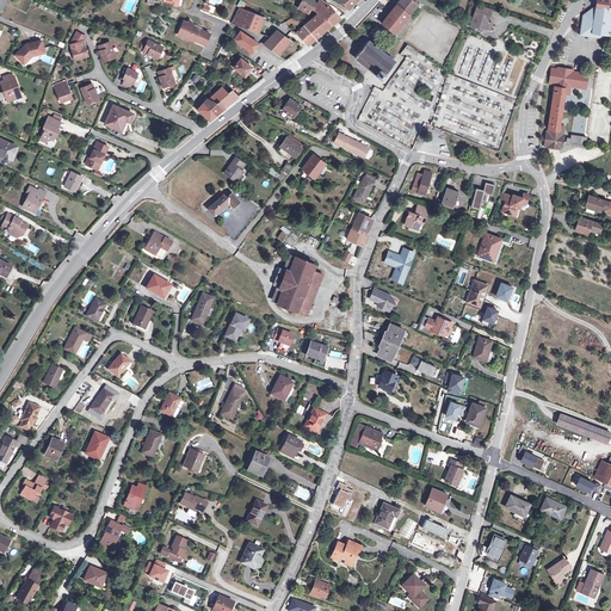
[(412,0),(400,0),(382,23),(394,34),(418,5),(412,0)]
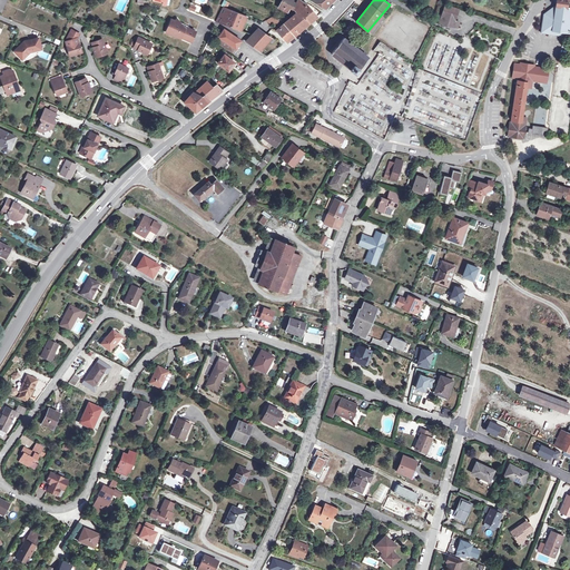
[(546,17),(542,32),(552,35),(553,31),(556,31),(554,35),(561,36),(566,32),(569,32),(569,7),(567,7),(568,0),(556,0),(556,7),(554,6),(543,15),(546,17)]
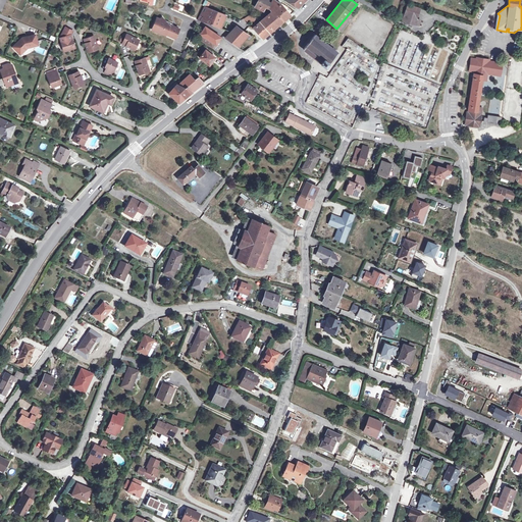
[(273,10),(260,22),(269,33),(290,14),(280,4),(280,5),(277,2),(275,1),(271,2),(270,4),(266,2),(265,4),(258,1),(256,7),(263,11),(265,7),(273,10)]
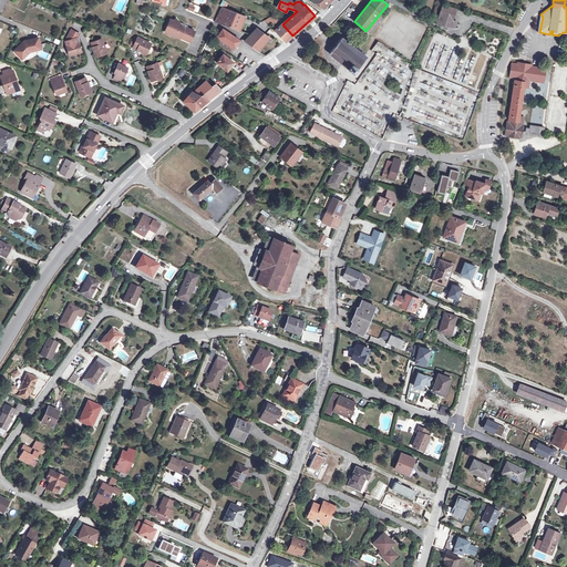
[(452,21),(456,9),(443,4),(437,22),(443,27),(444,24),(454,28),(456,22),(452,21)]
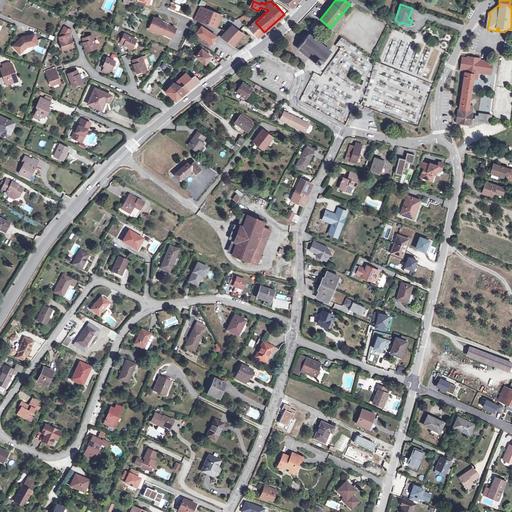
[(221,14),(204,7),(201,6),(200,5),(193,20),(194,20),(215,28),(221,14)]
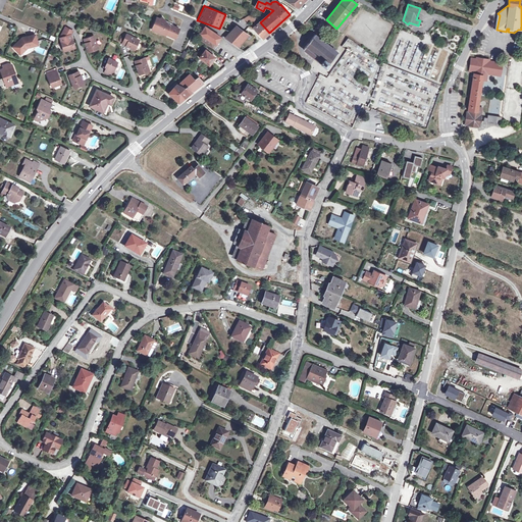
[(303,12),(293,22),(295,24),(305,14),(303,12)]
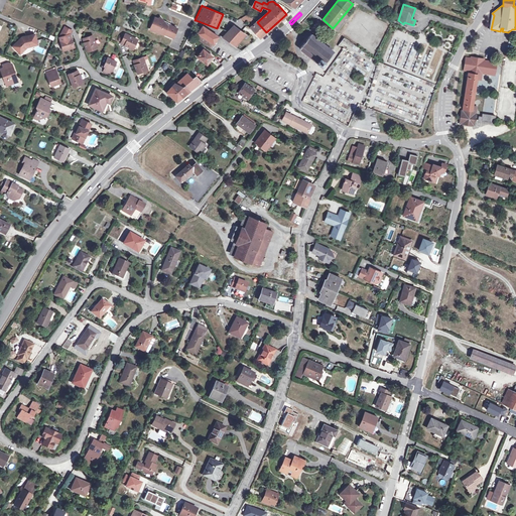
[(150,29),(153,30),(155,26),(153,22),(158,19),(155,17),(150,29)]
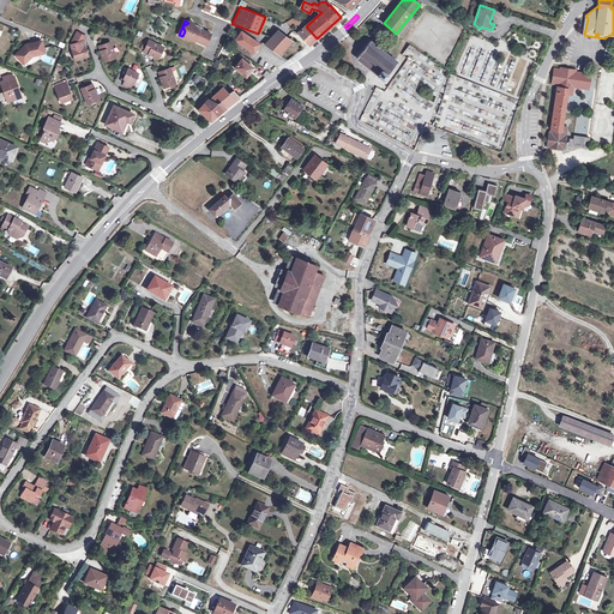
[(196,40),(206,44),(211,34),(199,29),(199,30),(197,29),(191,20),(188,23),(182,26),(185,31),(182,36),(194,42),(196,40)]
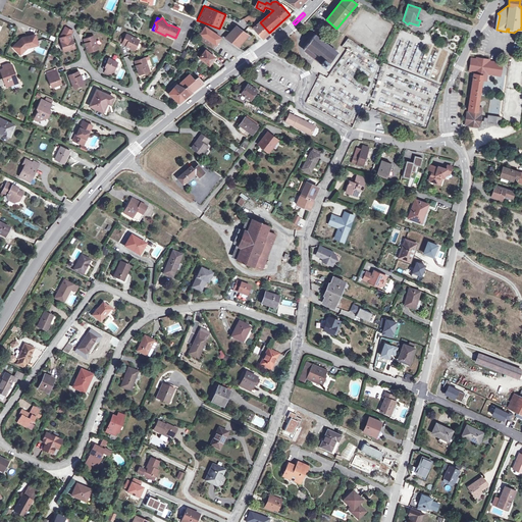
[(254,29),(262,39),(269,33),(260,22),(254,29)]
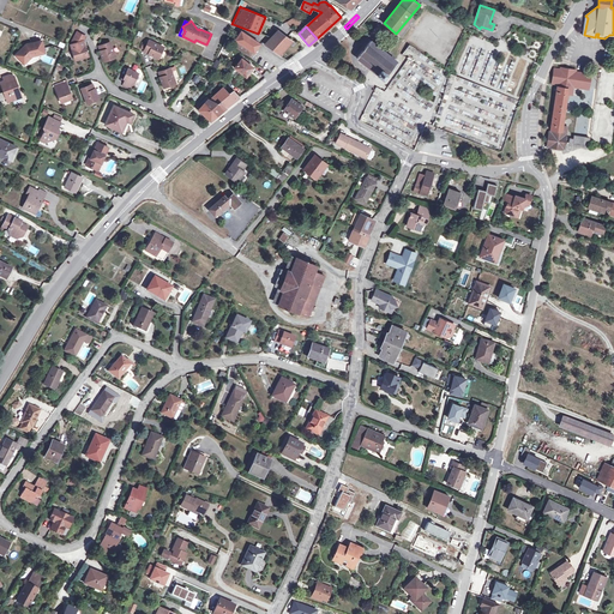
[(293,47),(296,43),(290,38),(290,40),(277,30),(265,44),(277,53),(287,42),(293,47)]
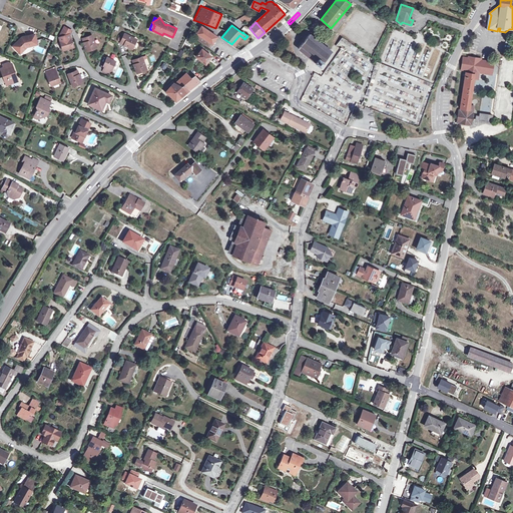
[(210,32),(201,26),(197,33),(196,33),(193,37),(208,48),(211,44),(212,44),(217,37),(210,32)]
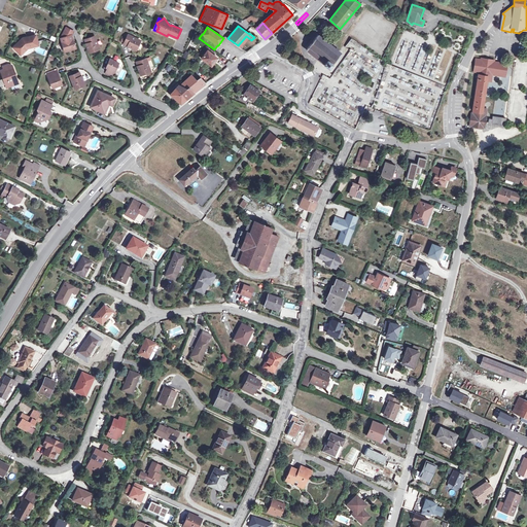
[(66,28),(61,38),(65,51),(75,48),(71,37),(74,32),(66,28)]
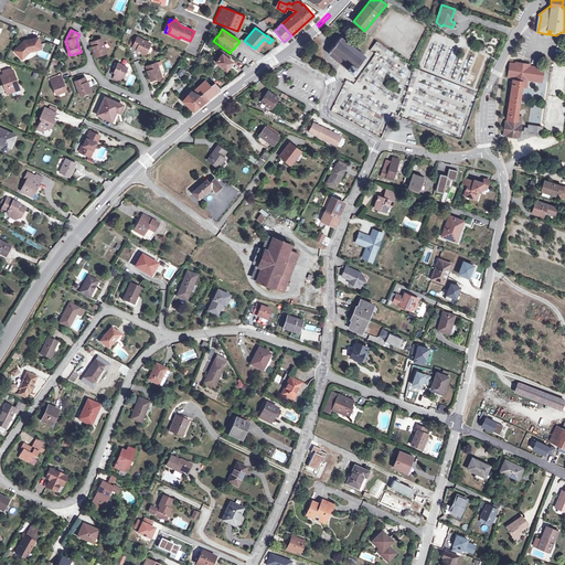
[(343,36),(329,54),(349,70),(348,70),(353,74),(359,67),(358,67),(368,56),(362,52),(363,51),(360,48),(359,49),(343,36)]
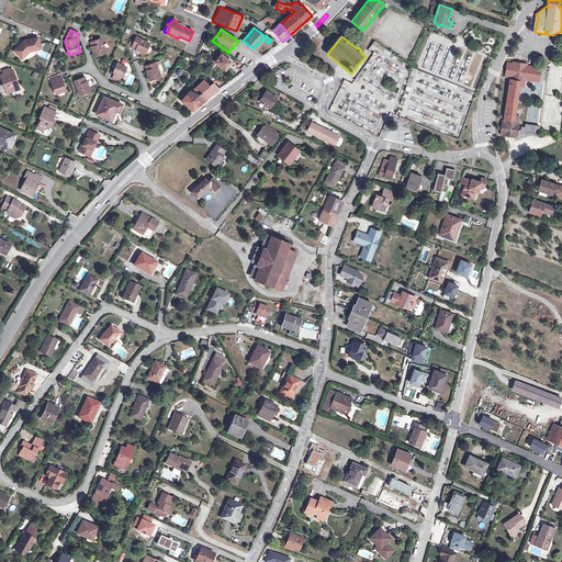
[(41,48),(38,37),(26,41),(21,45),(20,45),(15,49),(19,53),(18,54),(22,58),(31,51),(41,48)]
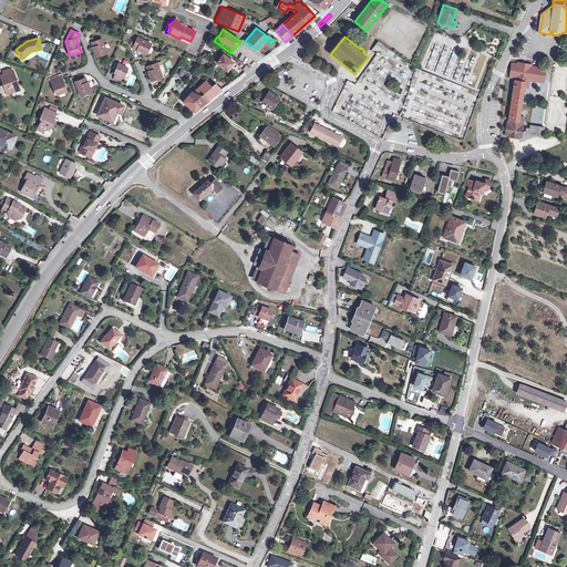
[(151,43),(137,38),(133,48),(146,53),(151,43)]
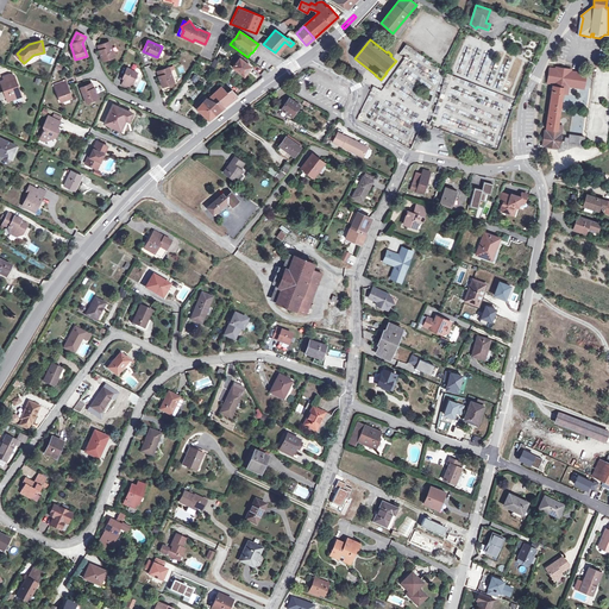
[(108,42),(98,45),(104,61),(114,56),(108,42)]
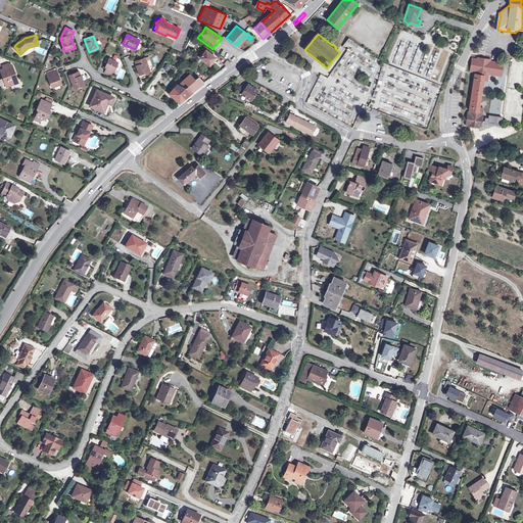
[(188,51),(194,38),(192,36),(185,49),(188,51)]
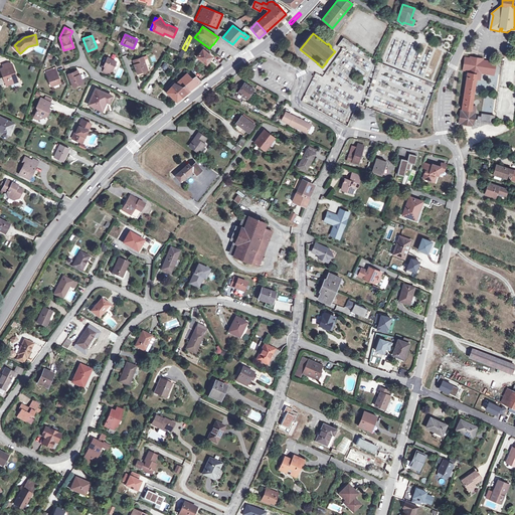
[(210,52),(204,47),(197,57),(206,64),(212,56),(208,54),(210,52)]
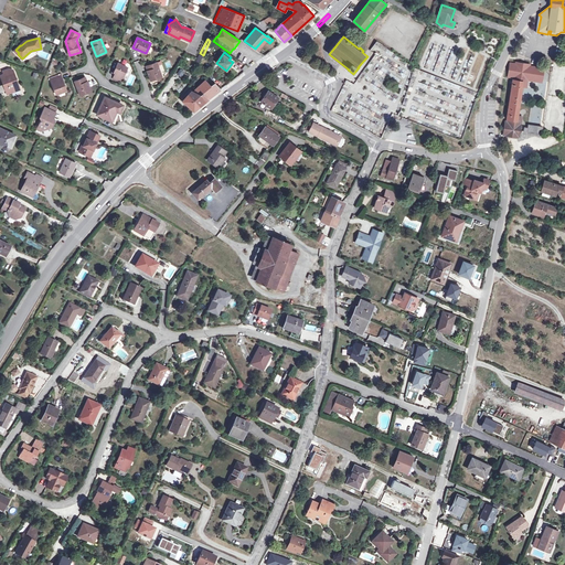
[(131,67),(128,60),(121,63),(120,66),(117,64),(113,73),(116,74),(114,78),(121,82),(127,68),(131,67)]
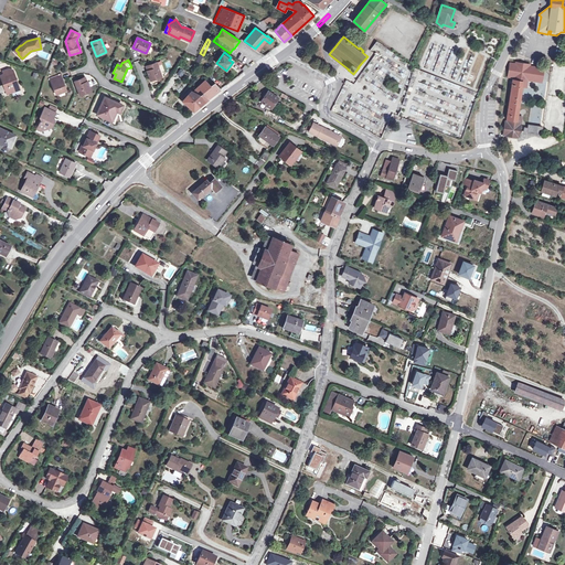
[(156,63),(146,66),(151,81),(153,80),(158,77),(161,76),(156,63)]
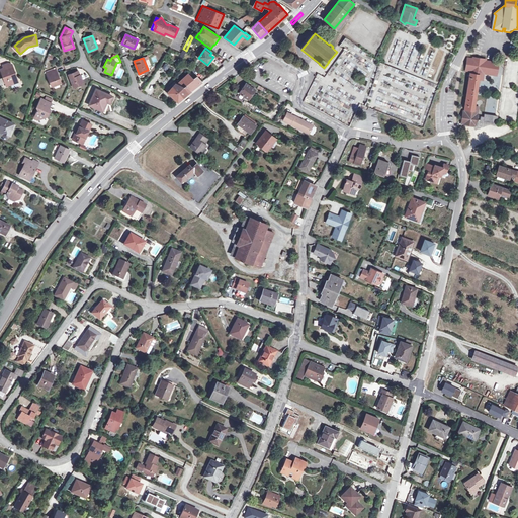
[(463,121),(463,123),(476,126),(477,118),(472,117),(475,106),(479,79),(483,80),(484,73),(497,75),(498,63),(486,61),(482,61),(482,63),(480,63),(479,61),(477,62),(476,62),(476,59),(472,59),(467,58),(465,71),(472,72),(472,73),(470,73),(464,109),(465,109),(465,112),(464,114),(467,115),(467,116),(465,118),(466,119),(466,121),(463,121)]
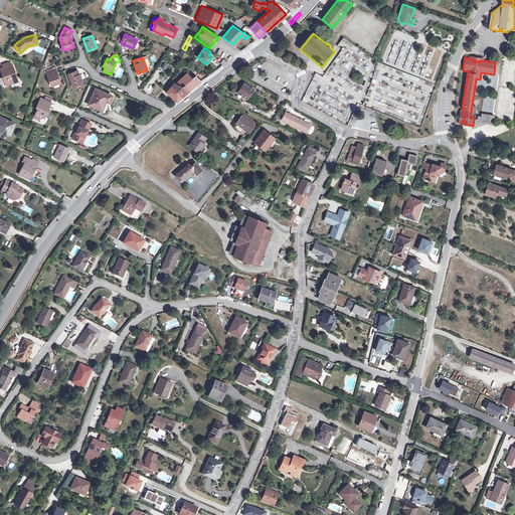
[(1,71),(6,86),(18,81),(13,67),(11,63),(7,62),(2,64),(4,70),(1,71)]
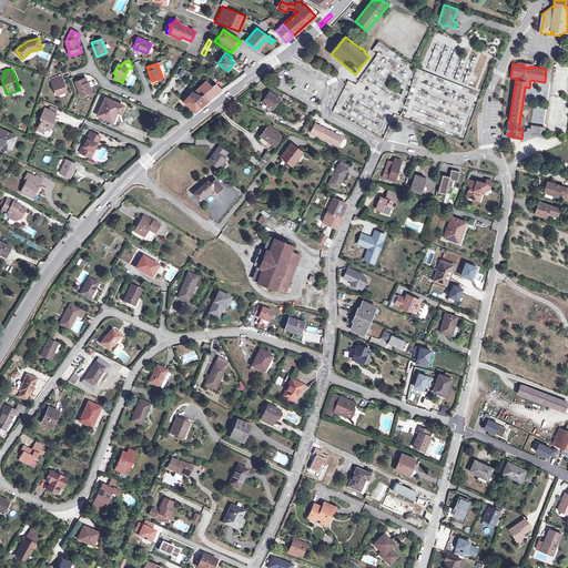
[(131,74),(127,83),(133,85),(137,77),(131,74)]
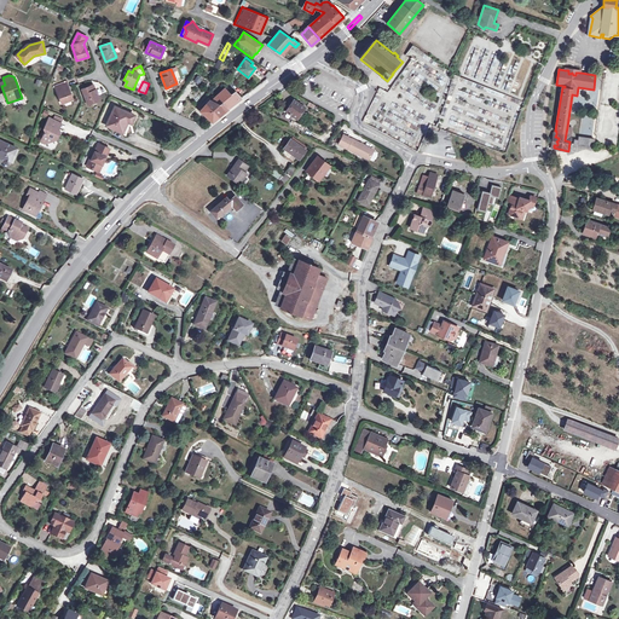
[(64,84),(55,86),(62,103),(73,99),(69,88),(67,88),(64,84)]
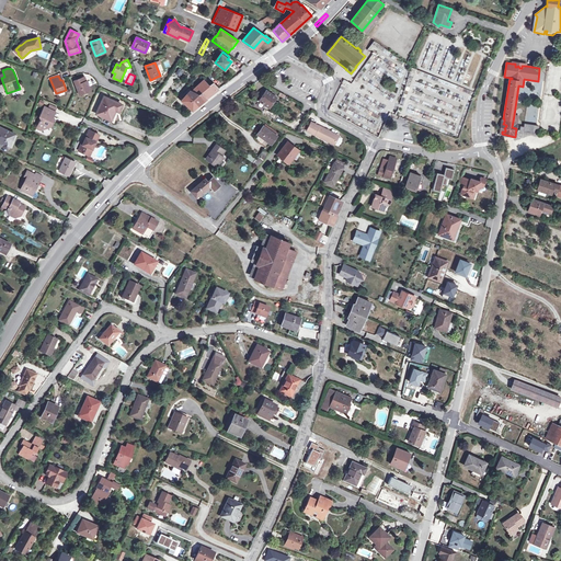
[(84,77),(75,81),(80,94),(90,90),(84,77)]
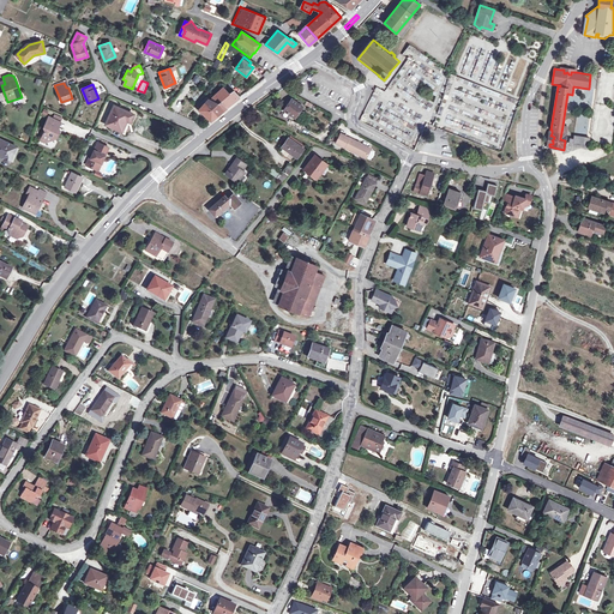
[(200,108),(212,119),(226,108),(230,104),(239,97),(233,90),(229,94),(223,88),(210,100),(209,98),(200,108)]
